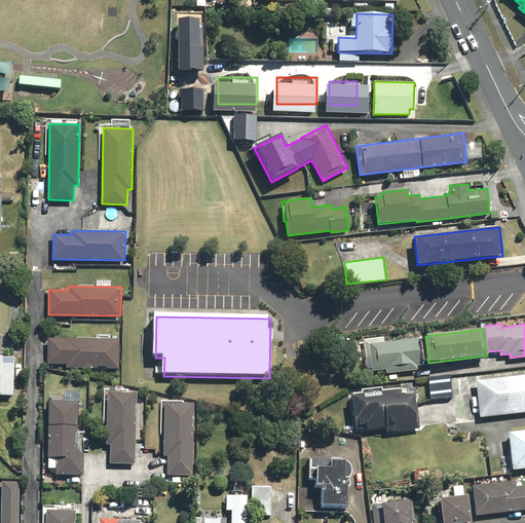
[(422,364),(418,336),(384,341),(384,336),(364,339),(367,358),(371,357),(372,370),(386,368),(386,372),(418,368),(417,364),(422,364)]
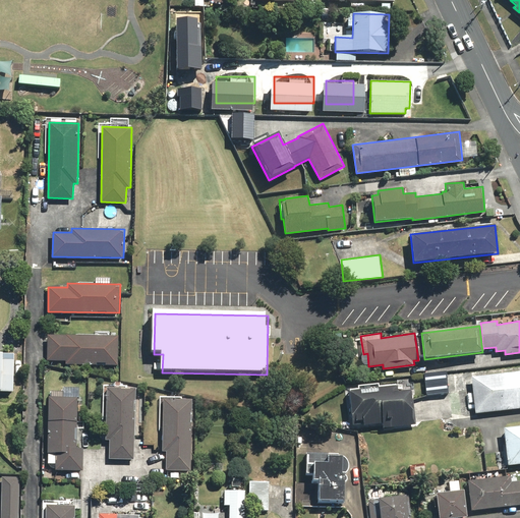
[(66,336),(48,335),(47,360),(66,360),(66,363),(118,364),(119,335),(66,334),(66,336)]
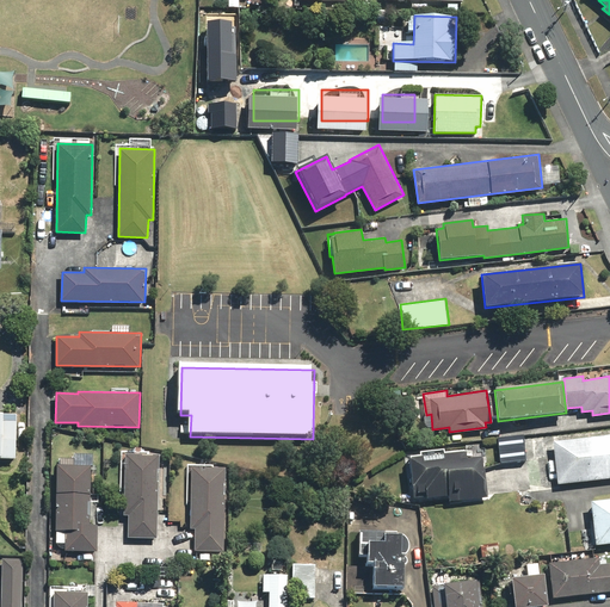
[(16,415),(0,414),(0,458),(16,459),(16,415)]
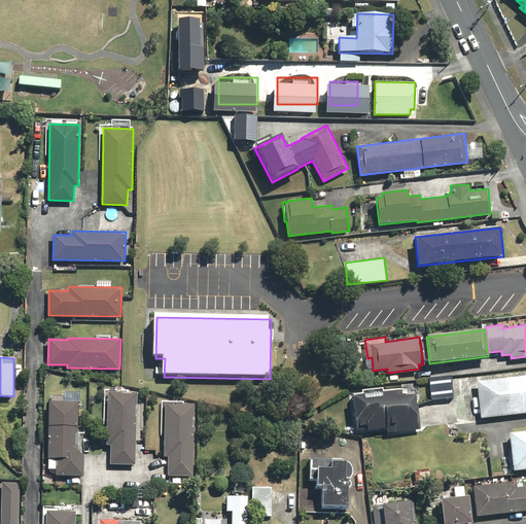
[(451,375),(428,378),(431,398),(454,396),(451,375)]
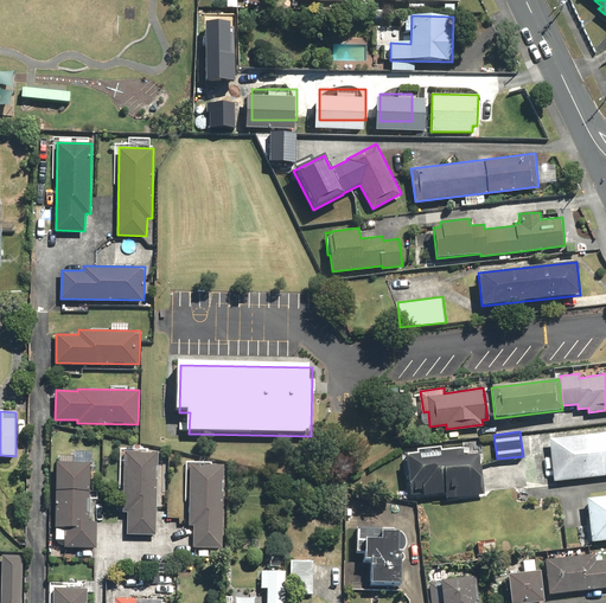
[(554,481),(605,474),(605,431),(549,438),(554,481)]
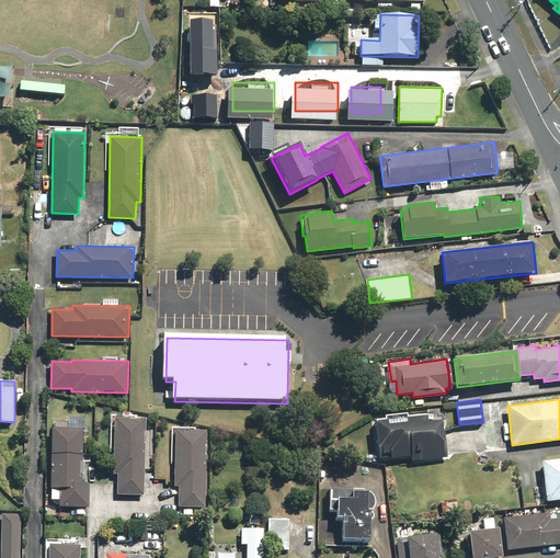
[(413,460),(448,456),(445,430),(442,430),(441,422),(426,423),(426,417),(376,423),(380,458),(391,457),(391,459),(412,456),(413,460)]
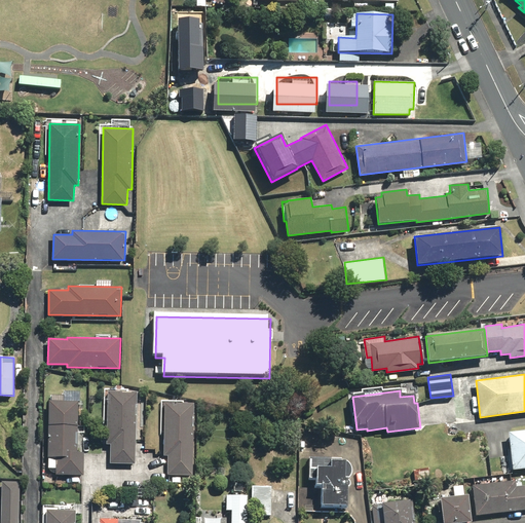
[(137,391),(108,391),(107,443),(110,443),(110,462),(136,462),(137,415),(136,415),(136,404),(137,404),(137,391)]
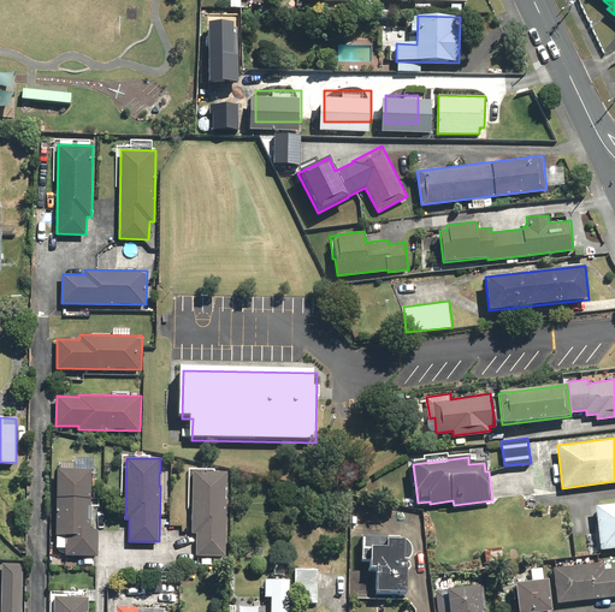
[(92,470),(58,469),(57,535),(57,547),(66,547),(65,554),(99,556),(99,529),(90,529),(92,470)]
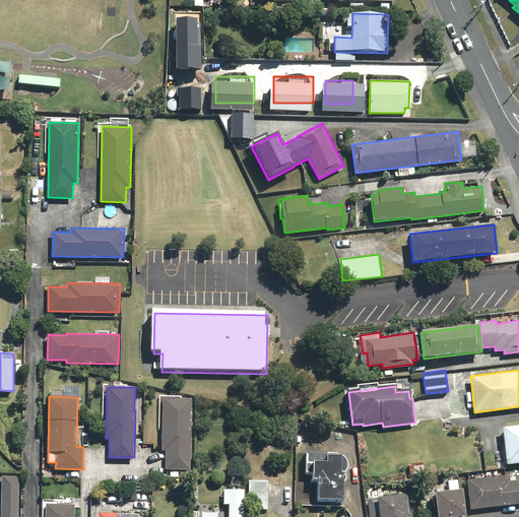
[(192,399),(163,398),(161,450),(166,450),(166,468),(191,469),(191,422),(190,422),(190,411),(192,411),(192,399)]
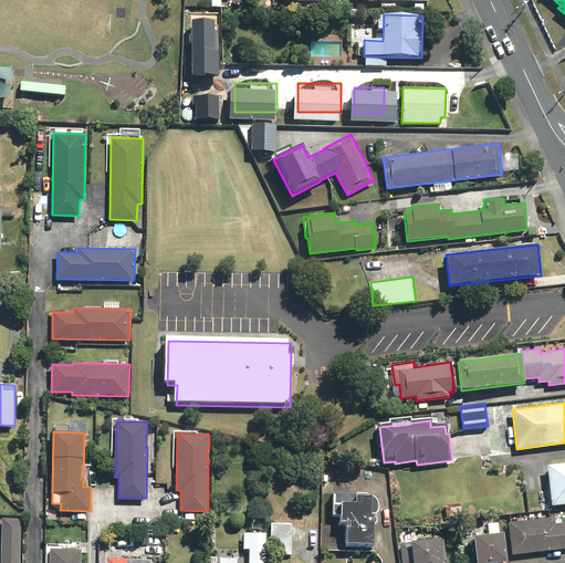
[(564,462),(546,466),(552,507),(564,503),(564,462)]
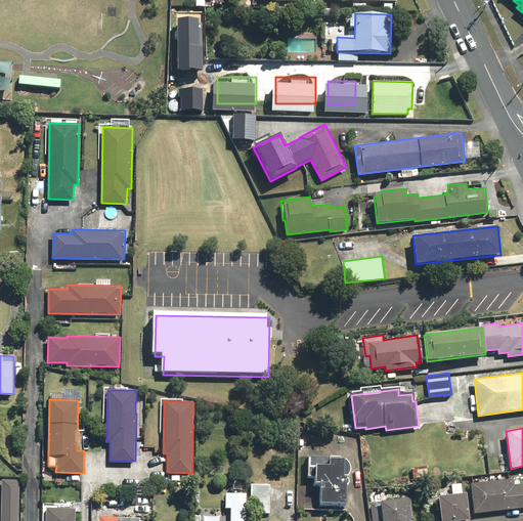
[(349,465),(346,461),(341,461),(341,454),(308,453),(307,476),(314,476),(314,485),(320,485),(319,505),(345,506),(345,477),(349,474),(350,469),(349,465)]
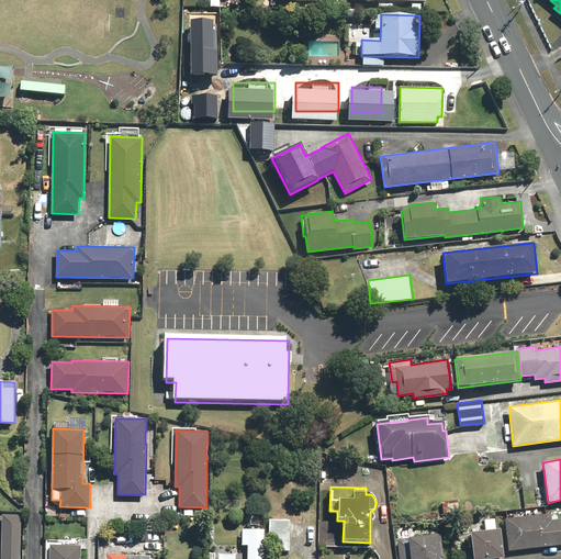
[(508,550),(560,543),(560,518),(552,520),(551,512),(504,518),(508,550)]
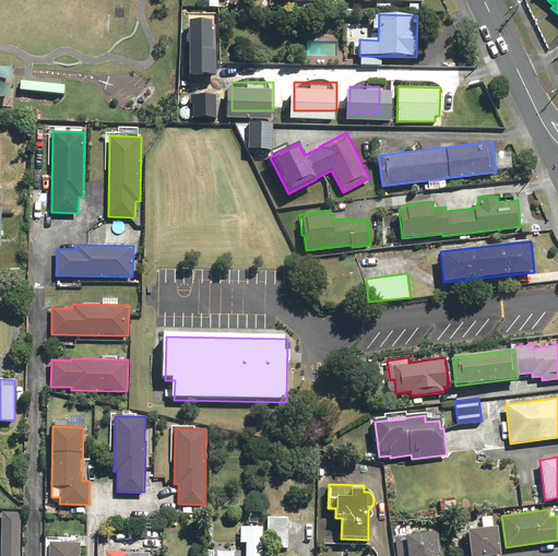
[(20,555),(21,511),(2,511),(1,555),(20,555)]
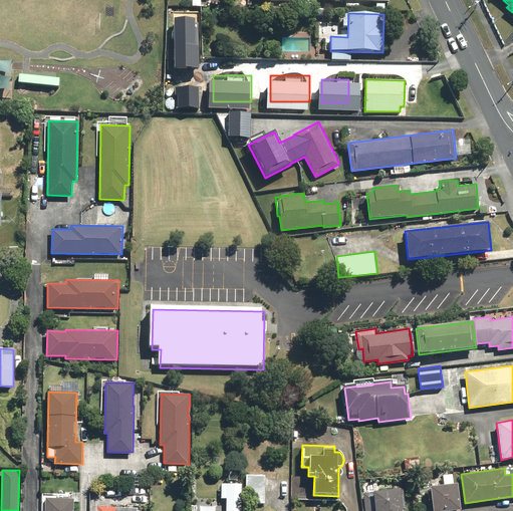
[(265,474),(247,474),(247,502),(265,502),(265,474)]
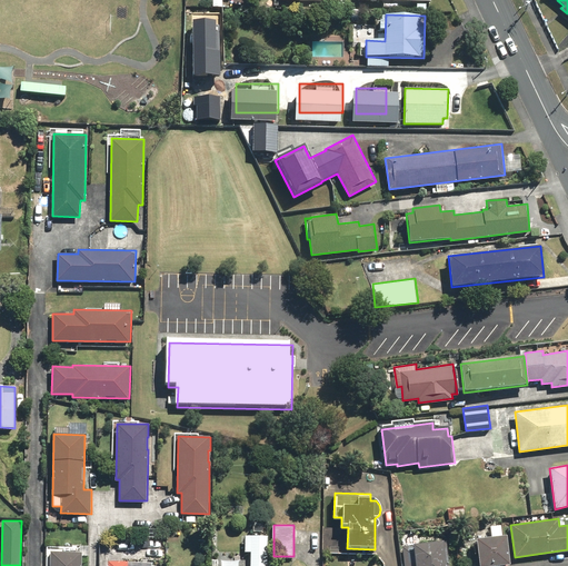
[(268,565),(268,536),(245,536),(245,552),(250,552),(249,565),(268,565)]
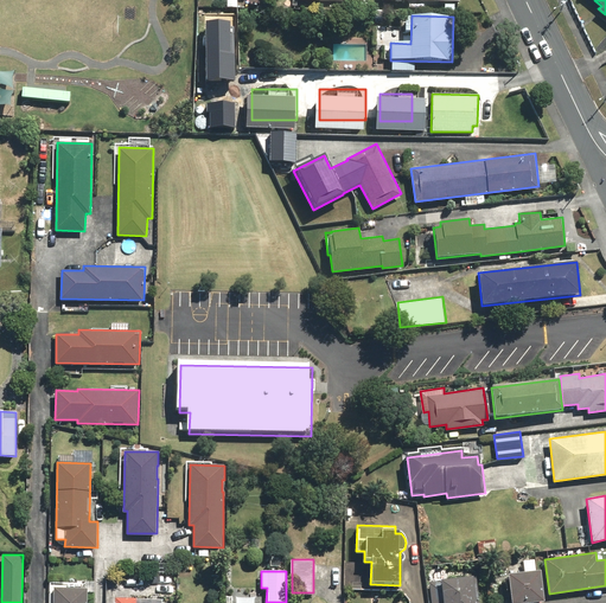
[(540,602),(543,602),(538,572),(508,576),(510,602),(540,602)]
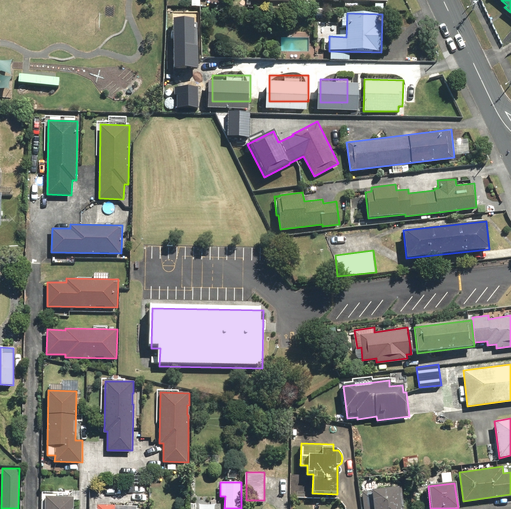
[(404,508),(402,486),(362,491),(364,508),(404,508)]
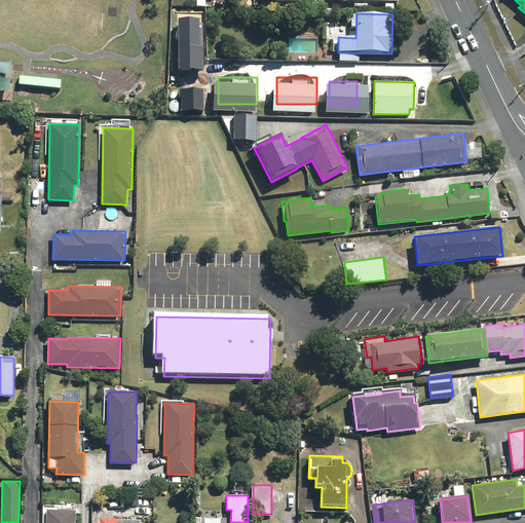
[(46,509),(45,522),(75,522),(75,509),(46,509)]
